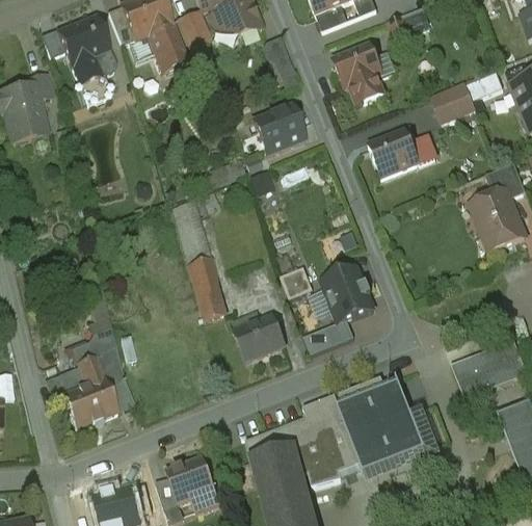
[(138,0),(120,7),(134,42),(159,31),(166,50),(179,45),(160,0),(138,0)]
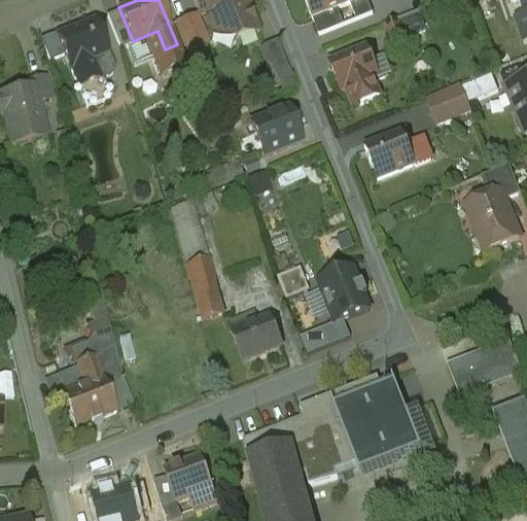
[(194,0),(199,12),(211,7),(214,14),(209,18),(214,30),(211,38),(232,46),(237,33),(256,26),(246,2),(239,5),(237,0),(194,0)]
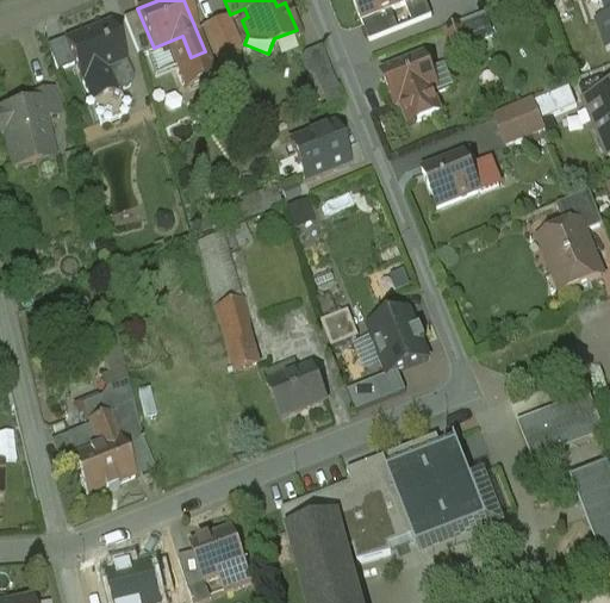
[(354,0),(361,18),(404,0),(354,0)]
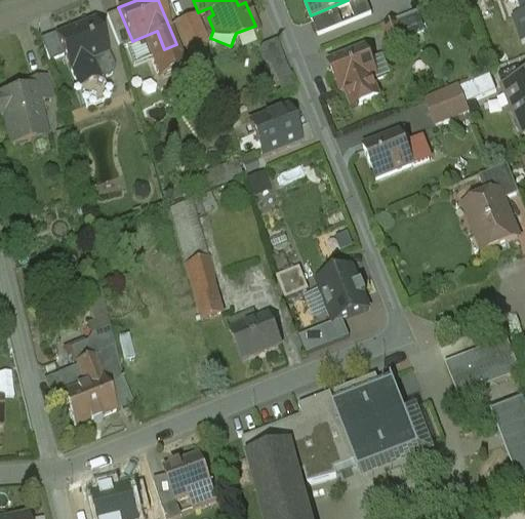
[(348,0),(311,15),(317,31),(371,10),(367,0),(348,0)]
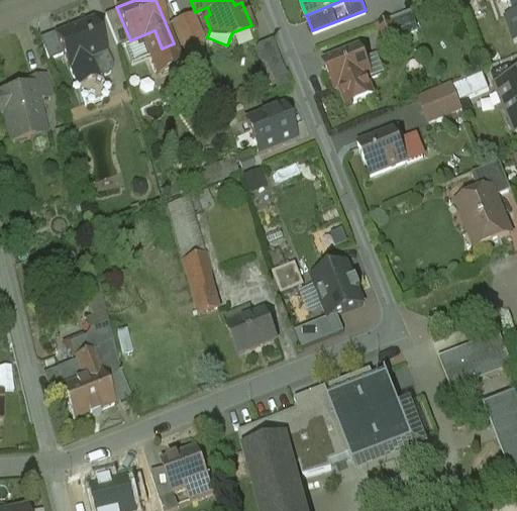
[(116,7),(104,12),(117,44),(130,40),(116,7)]
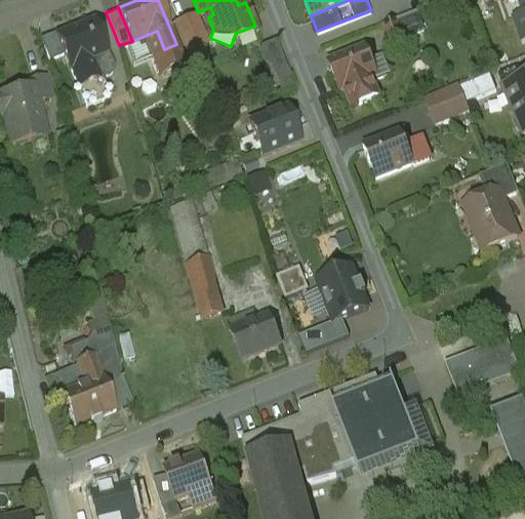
[(403,13),(381,22),(390,42),(405,37),(402,28),(408,26),(403,13)]
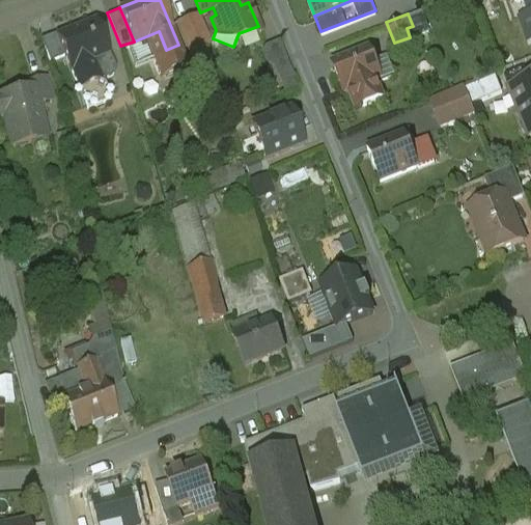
[(95,17),(56,33),(70,67),(71,66),(79,86),(103,77),(102,76),(112,72),(115,66),(109,51),(95,17)]
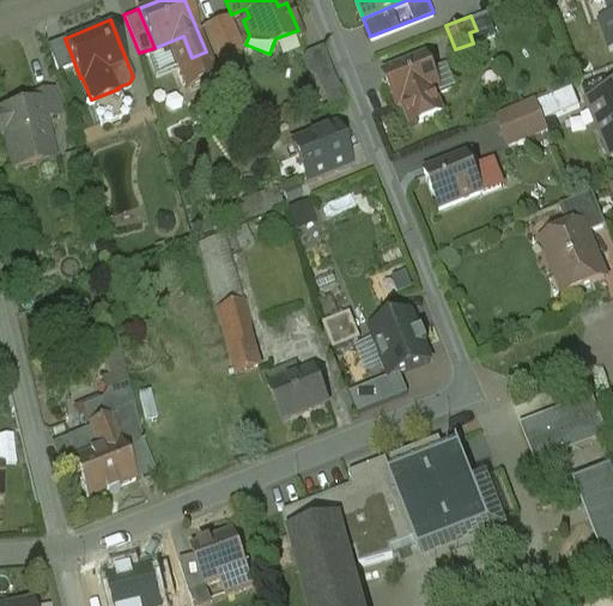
[(305,49),(328,103),(349,95),(327,41),(305,49)]
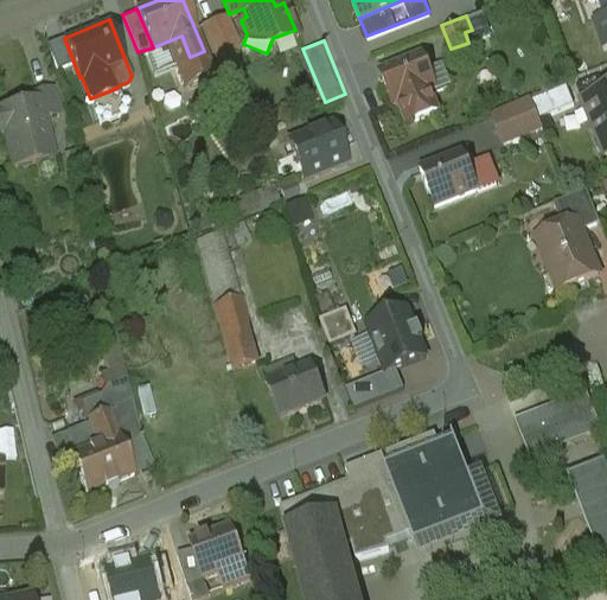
[(421,52),(381,69),(393,101),(398,99),(429,87),(434,84),(435,89),(451,83),(441,62),(427,68),(421,52)]
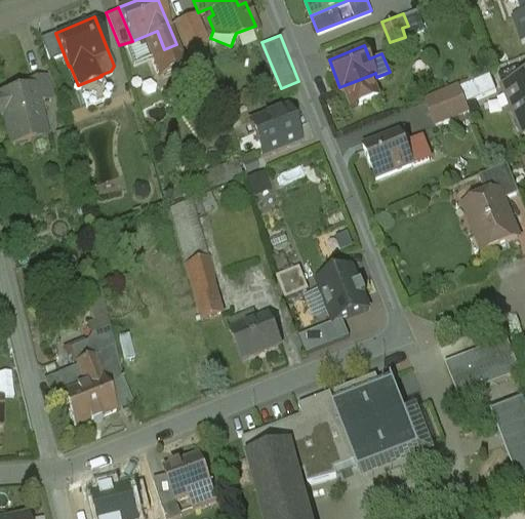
[(45,73),(31,77),(32,83),(36,100),(38,98),(50,96),(45,73)]
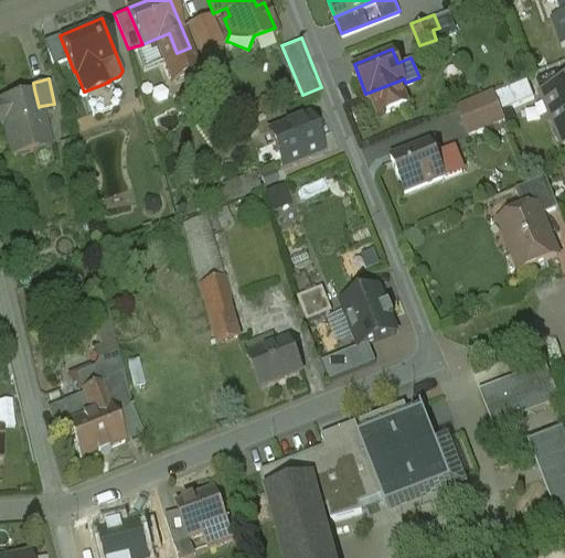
[(400,81),(371,92),(379,113),(407,100),(400,81)]
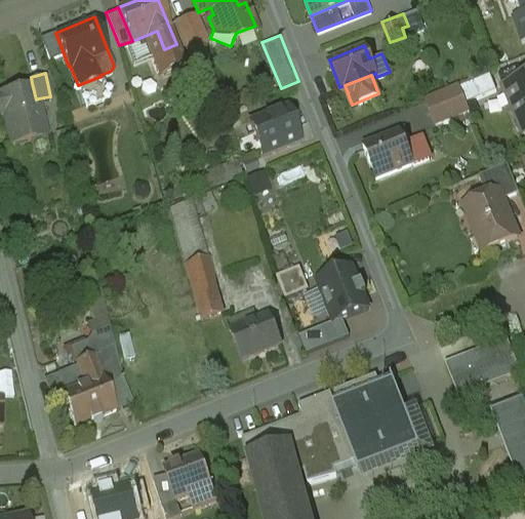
[(102,76),(78,85),(86,105),(109,95),(102,76)]
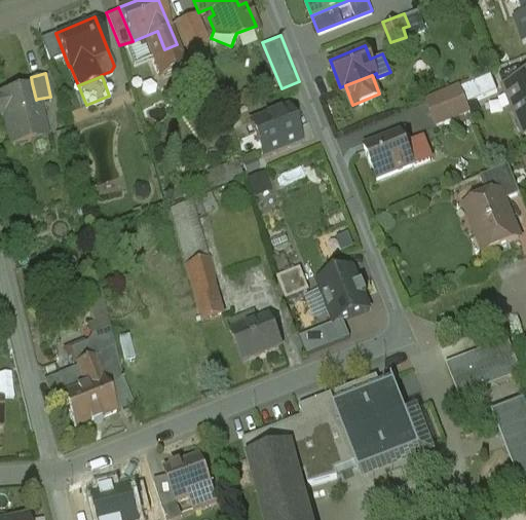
[(525,77),(523,79),(518,77),(515,82),(505,86),(520,120),(525,117),(525,77)]
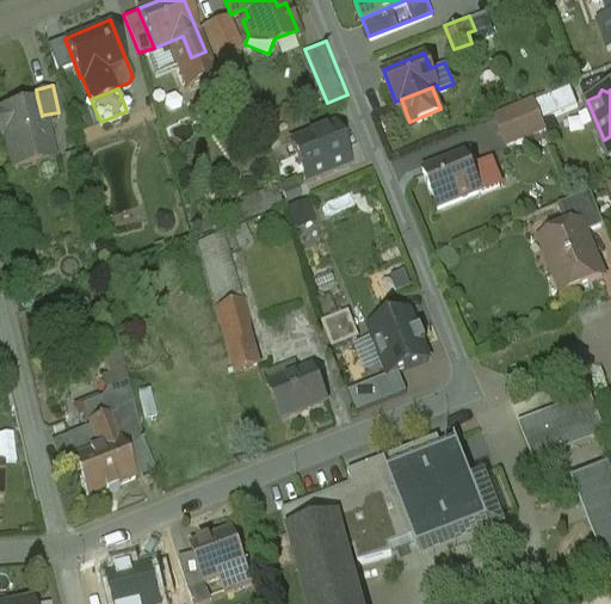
[(37,97),(0,106),(0,129),(4,129),(13,166),(54,156),(44,115),(42,116),(37,97)]
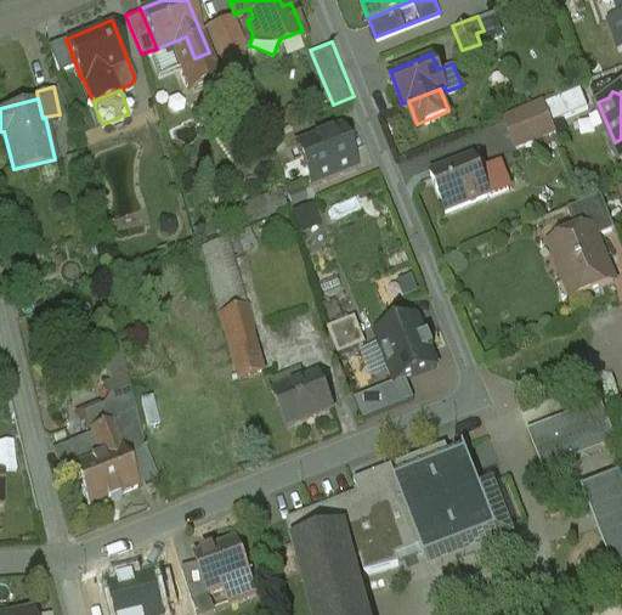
[(543,99),(505,114),(516,144),(555,128),(543,99)]
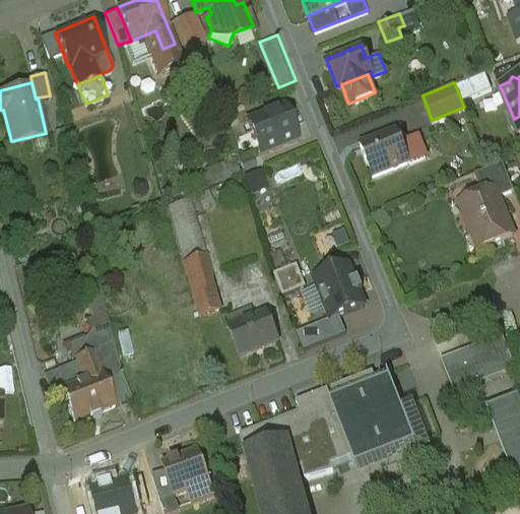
[(283,105),(248,119),(260,150),(296,136),(283,105)]
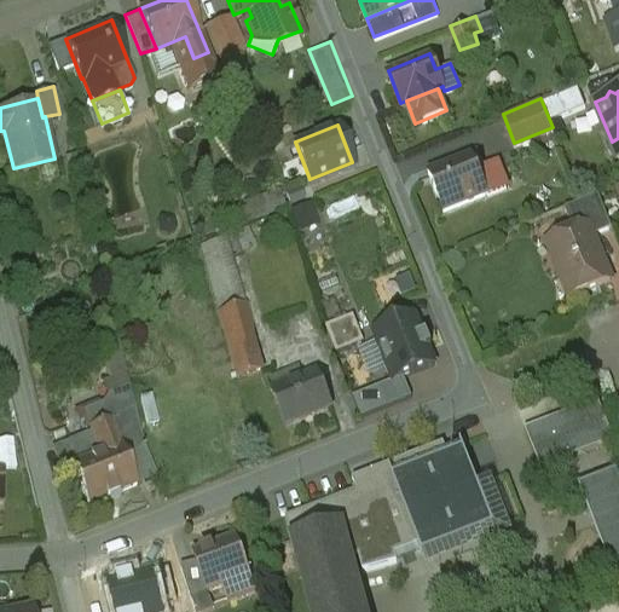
[(470,153),(428,169),(443,208),(486,190),(470,153)]
